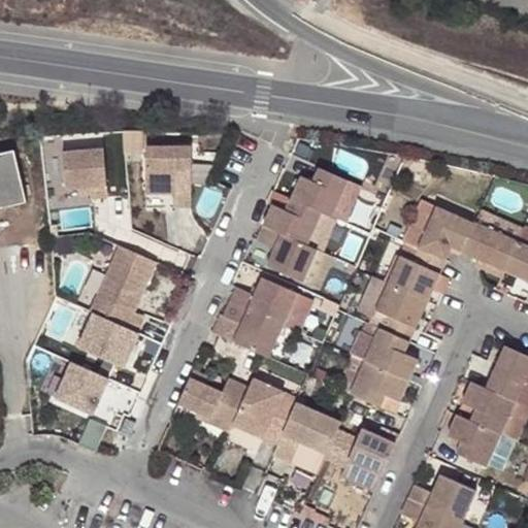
[(192,206),(192,147),(146,147),(146,194),(176,194),(176,206),(192,206)]
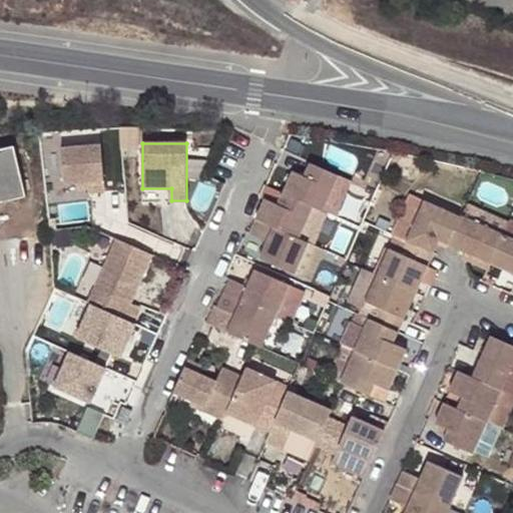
[(0,201),(25,195),(12,146),(0,148),(0,201)]
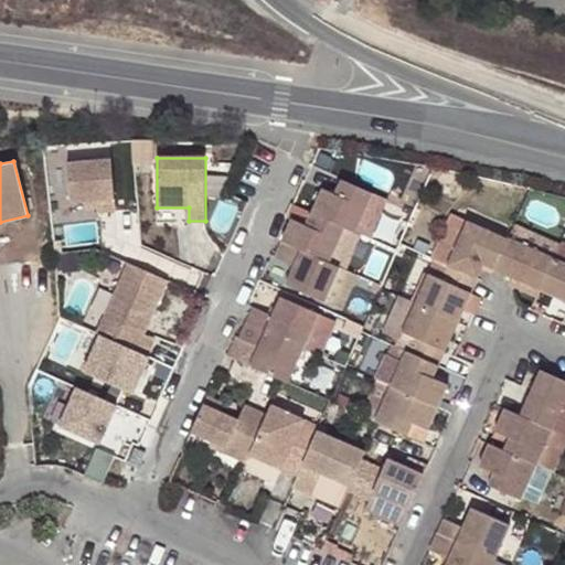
[(116,216),(113,164),(70,168),(72,206),(85,206),(98,204),(98,212),(99,217),(116,216)]
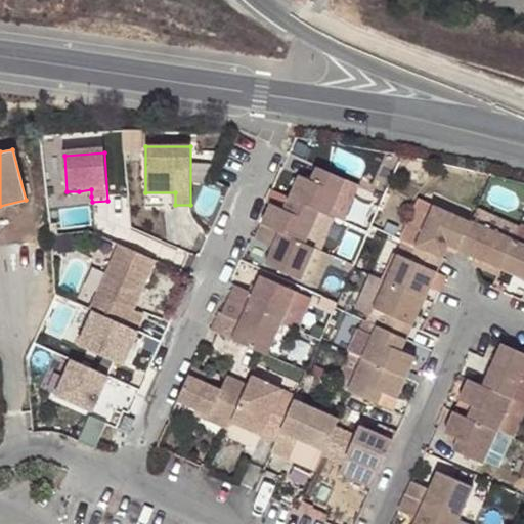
[(319,210),(330,215),(345,178),(317,166),(311,178),(301,173),(290,198),(319,210)]
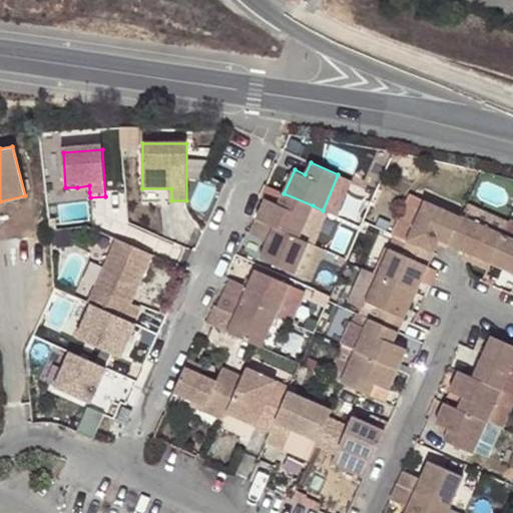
[(266,199),(280,204),(284,193),(267,185),(262,196),(266,199)]
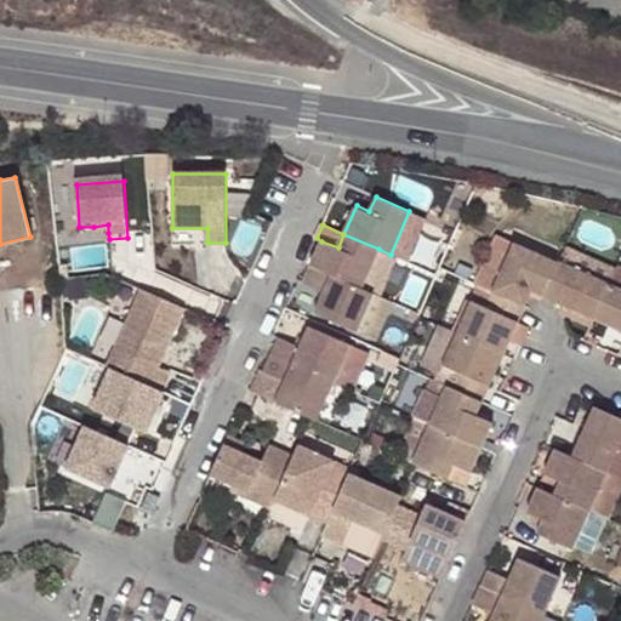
[(312,263),(363,286),(379,249),(343,234),(339,248),(322,241),(312,263)]
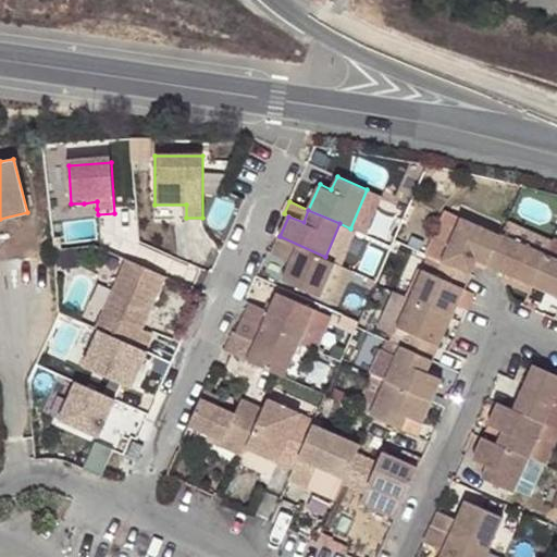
[(428,255),(442,261),(461,218),(447,211),(428,255)]
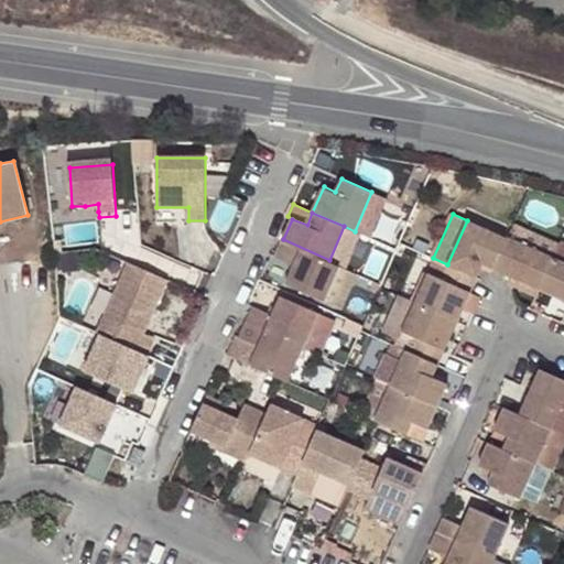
[(467,220),(447,264),(477,278),(483,263),(494,268),(508,238),(467,220)]
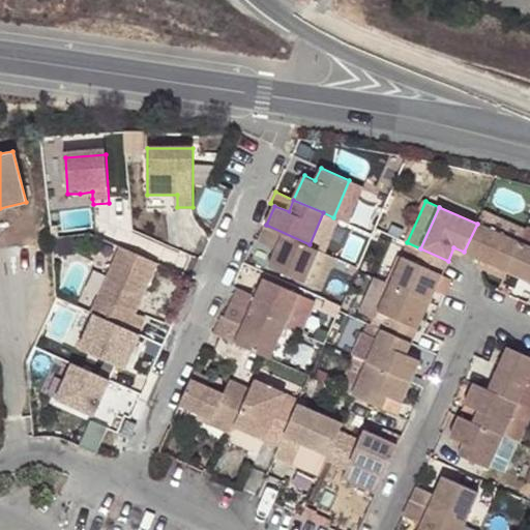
[(483,209),(477,224),(520,243),(521,240),(526,228),(483,209)]
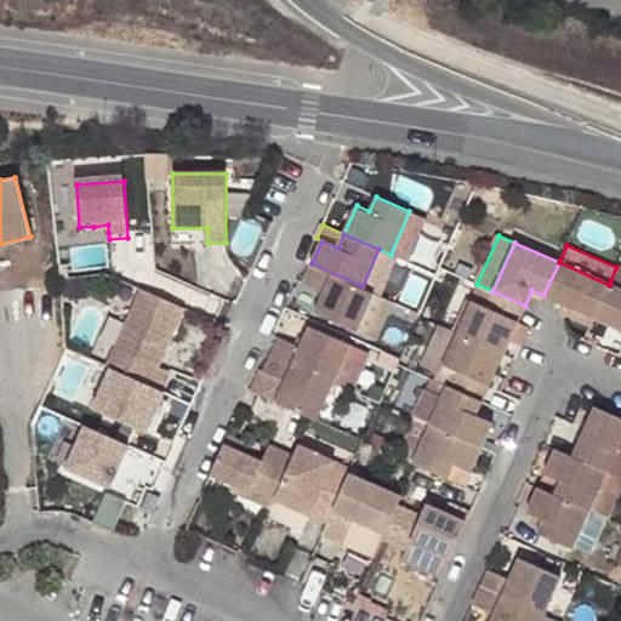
[(374,291),(380,295),(396,257),(391,255),(379,249),(363,286),(374,291)]
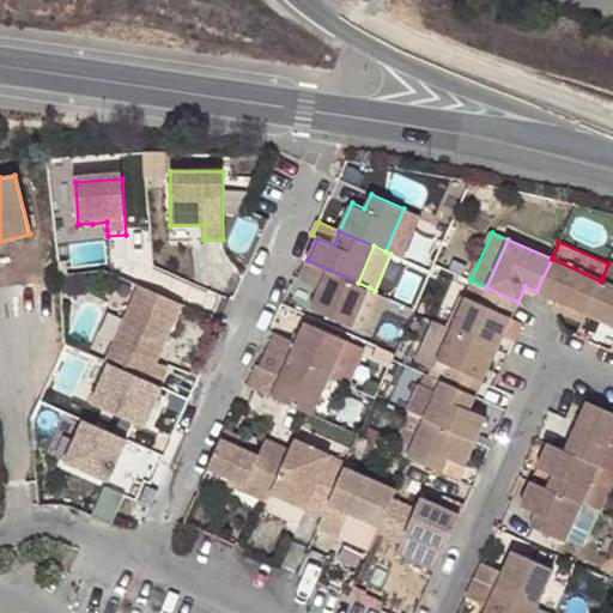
[(553,298),(587,314),(588,314),(601,281),(552,259),(536,291),(553,298)]
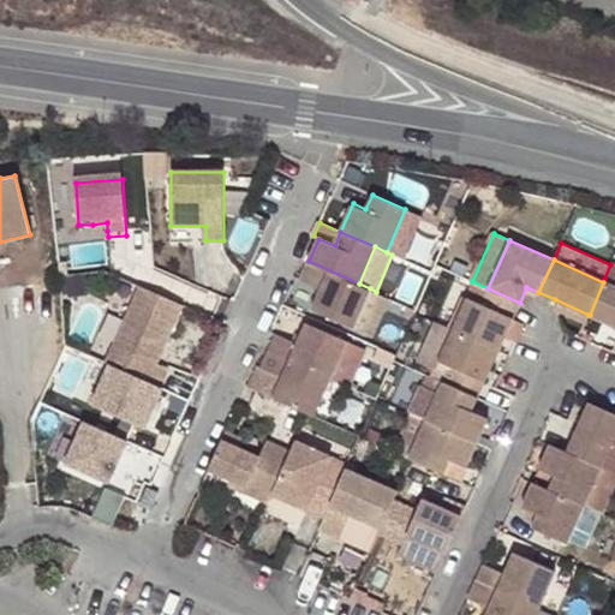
[(311,308),(356,326),(370,288),(359,284),(309,261),(300,279),(321,287),(311,308)]
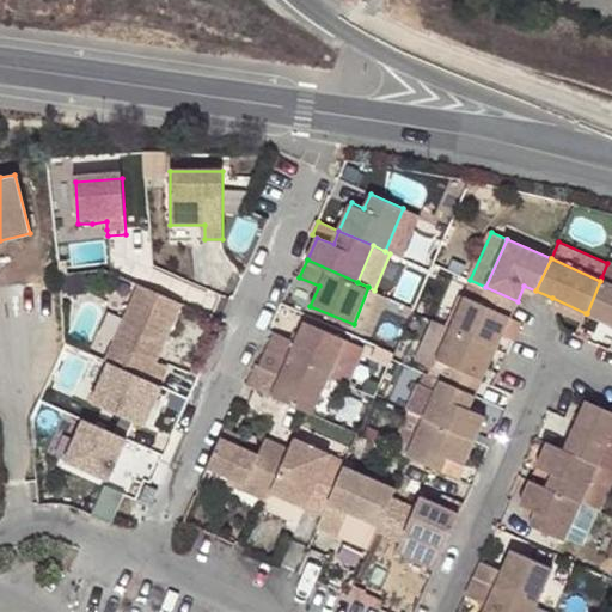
[(601,277),(600,281),(587,313),(586,313),(611,324),(611,264),(607,263),(601,277)]
